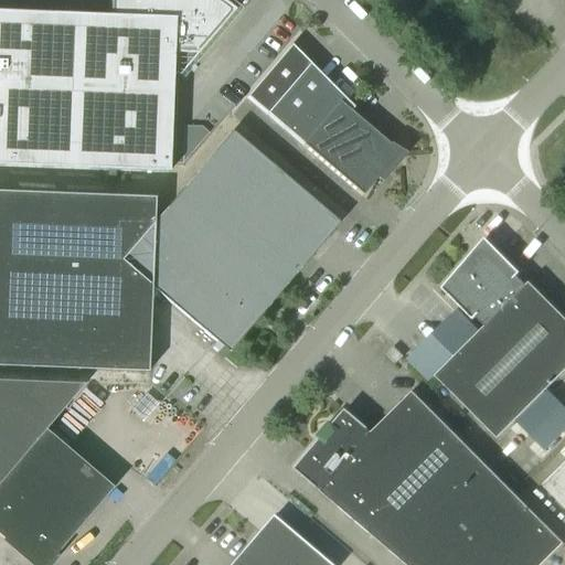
[(0,12),(0,166),(168,173),(169,163),(182,163),(208,134),(201,127),(170,126),(172,75),(178,75),(179,76),(214,35),(212,33),(231,11),(219,2),(213,0),(109,0),(109,17),(0,12)]
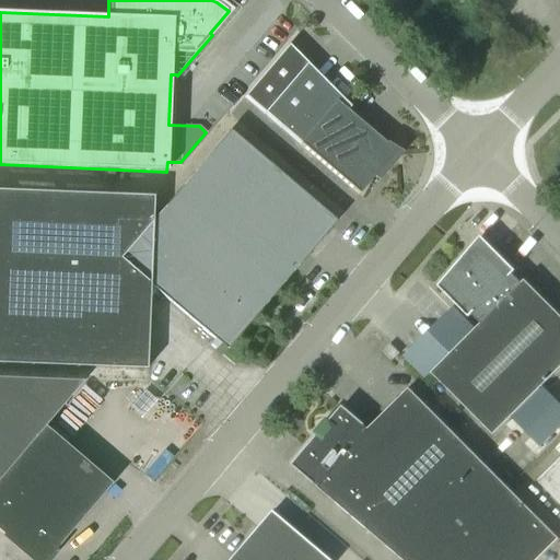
[(350,107),(306,63),(287,47),(244,96),(300,144),(359,195),(374,177),(369,173),(375,166),(376,167),(385,148),(386,146),(347,112),(350,107)]
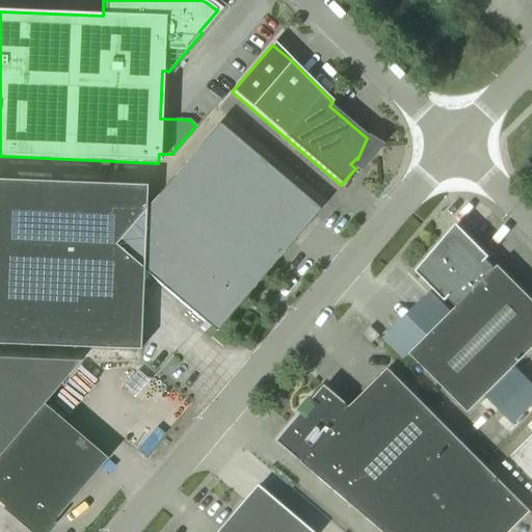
[(0,182),(0,345),(137,351),(140,269),(204,323),(200,327),(205,333),(260,267),(266,272),(319,211),(218,125),(142,213),(143,189),(0,182)]
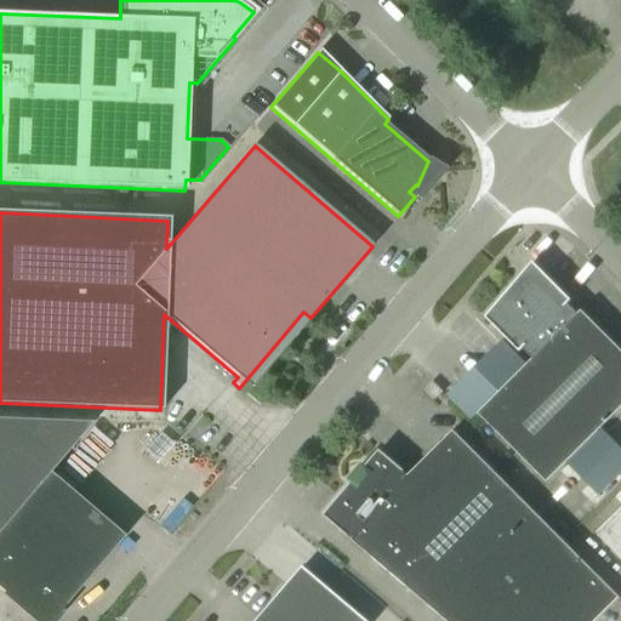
[(546,483),(620,408),(620,352),(581,312),(577,315),(568,305),(570,301),(533,263),(485,319),(519,353),(523,349),(533,359),(478,415),(546,483)]
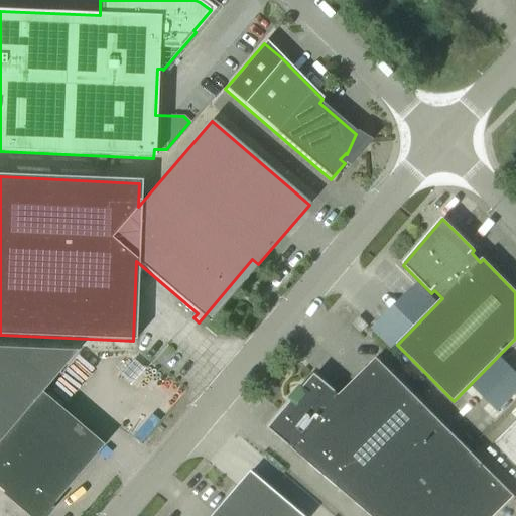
[(359,317),(352,325),(360,334),(368,327),(359,317)]
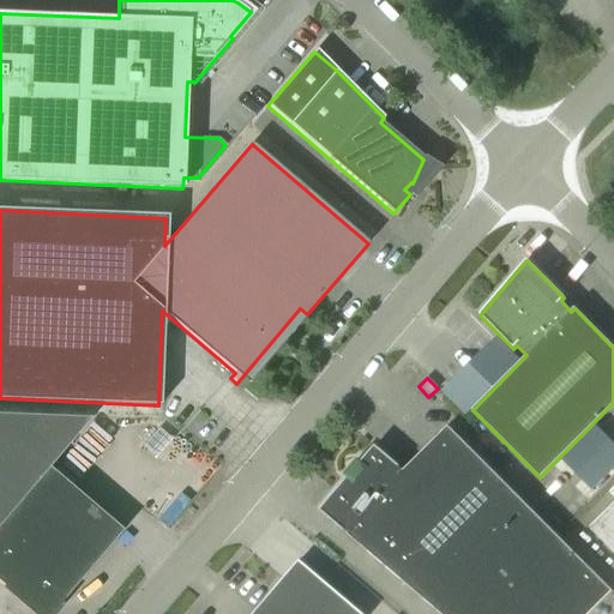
[(0,583),(35,613),(50,613),(122,531),(48,468),(91,417),(0,414),(0,583)]
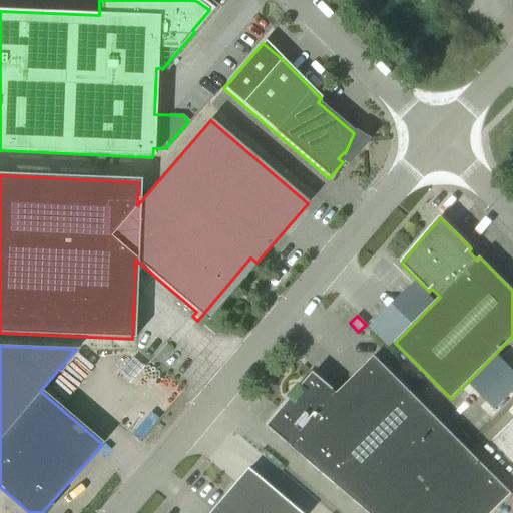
[(313,373),(267,427),(368,512),(492,512),(511,494),(374,357),(338,394),(313,373)]
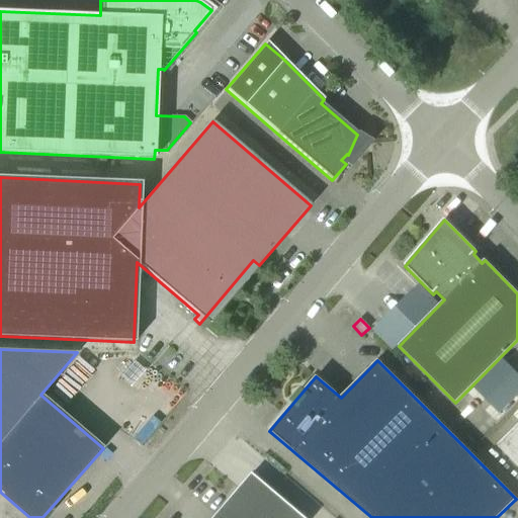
[(517,466),(517,425),(497,446),(517,466)]
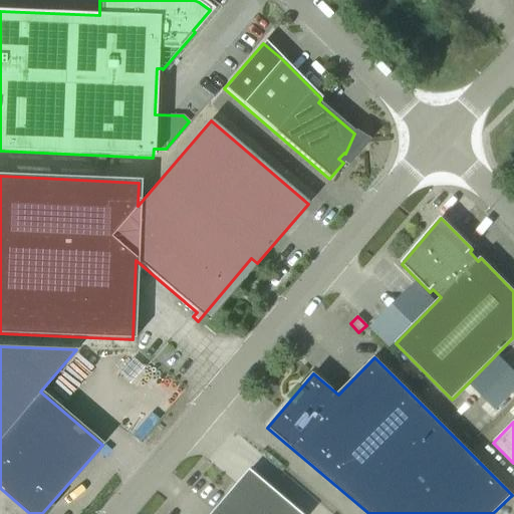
[(302,513),(250,470),(212,513),(302,513)]
